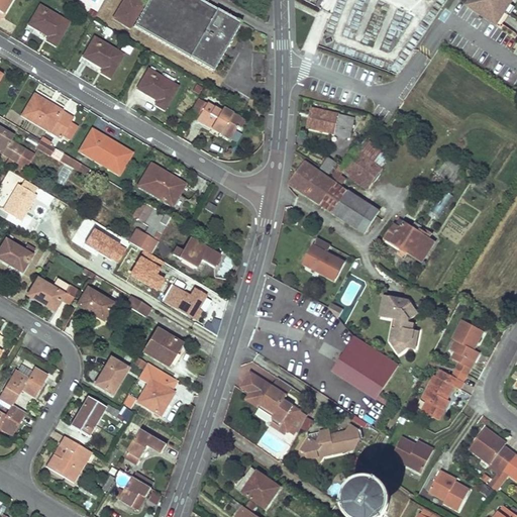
[(0,0),(0,11),(2,13),(9,0),(0,0)]
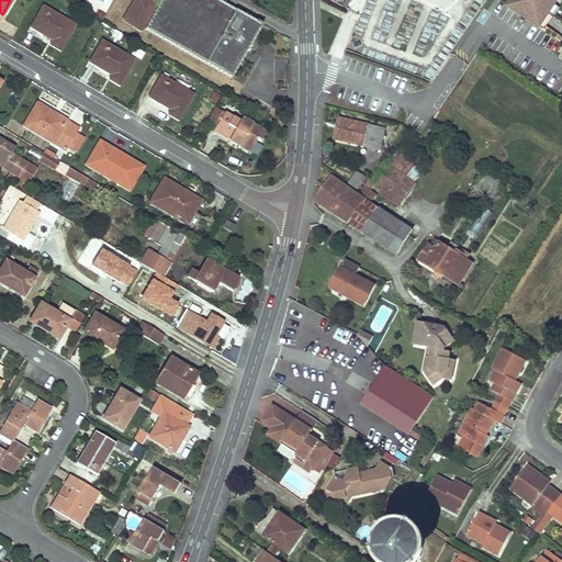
[(145,0),(133,0),(121,21),(138,31),(154,6),(145,0)]
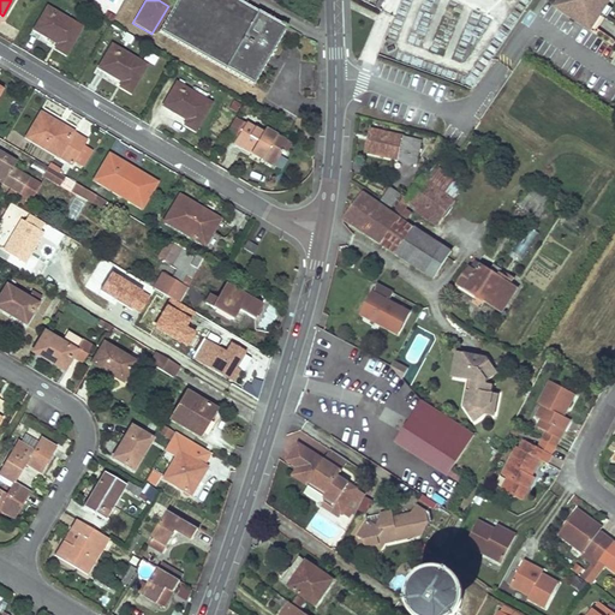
[(234,0),(173,0),(156,30),(251,85),(284,29),(234,0)]
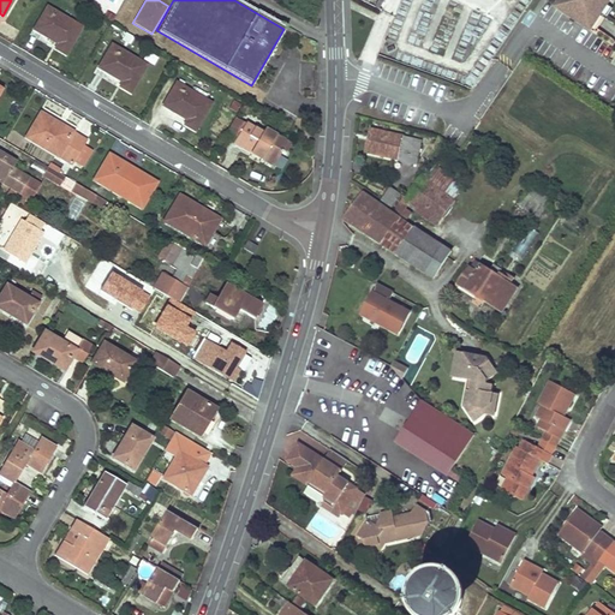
[(614,0),(563,0),(560,7),(590,28),(601,12),(604,16),(614,0)]
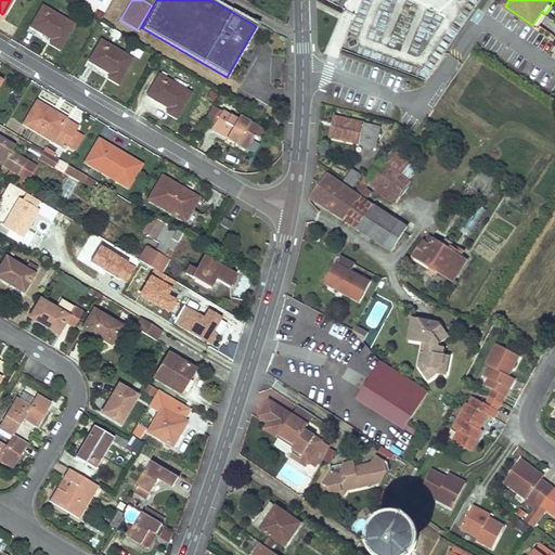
[(41,8),(29,27),(51,40),(49,46),(57,50),(72,26),(41,8)]
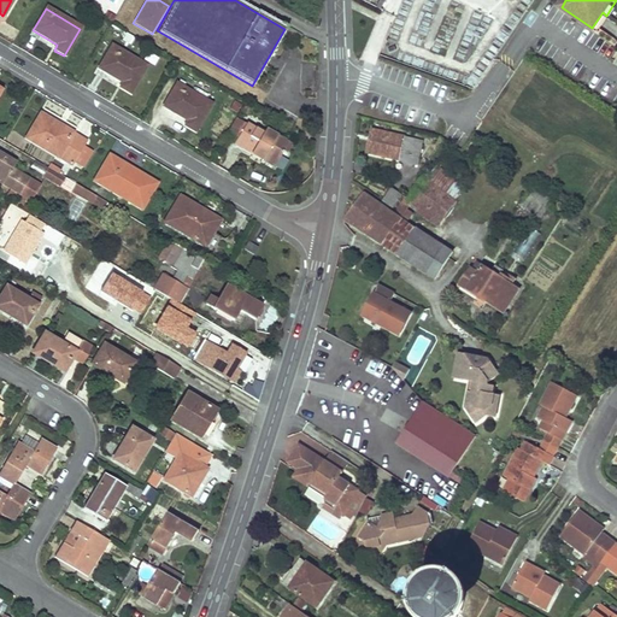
[(603,12),(592,28),(597,31),(601,23),(606,16),(603,12)]
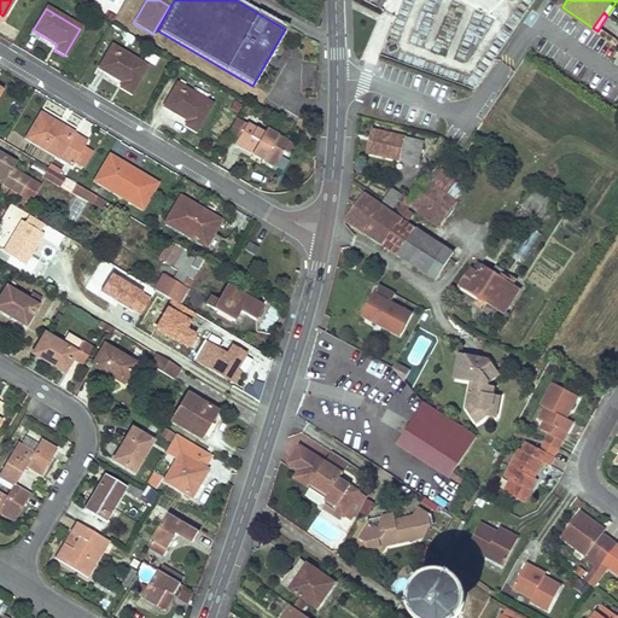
[(111,46),(98,69),(121,83),(118,87),(129,93),(146,66),(111,46)]
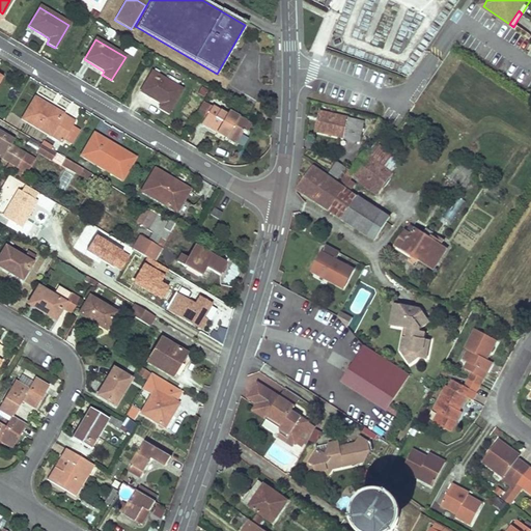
[(151,73),(140,92),(160,105),(158,108),(167,113),(180,90),(151,73)]
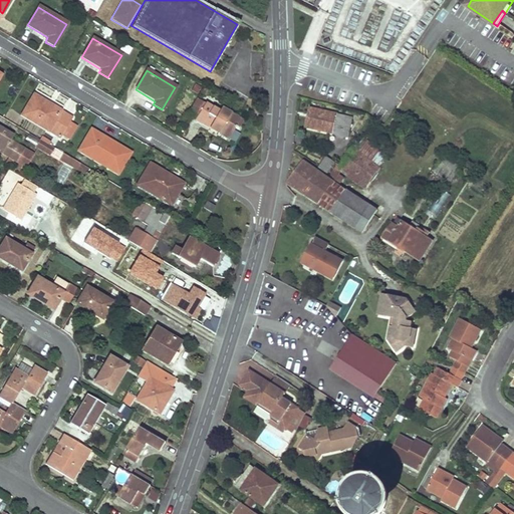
[(236,91),(230,100),(241,106),(246,97),(236,91)]
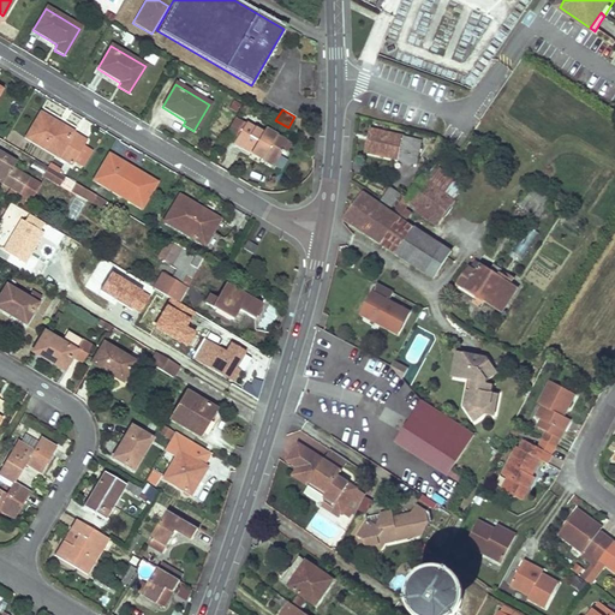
[(71,165),(73,162),(83,145),(85,141),(41,114),(28,138),(71,165)]
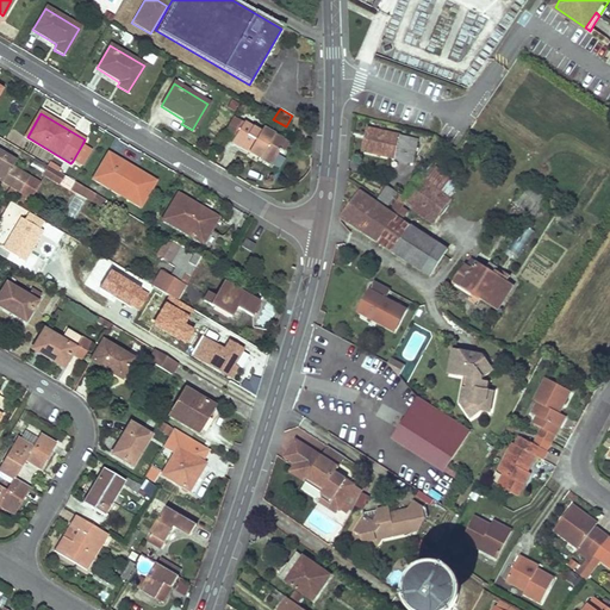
[(259,132),(231,117),(219,137),(269,166),(279,150),(275,149),(281,141),(261,129),(259,132)]
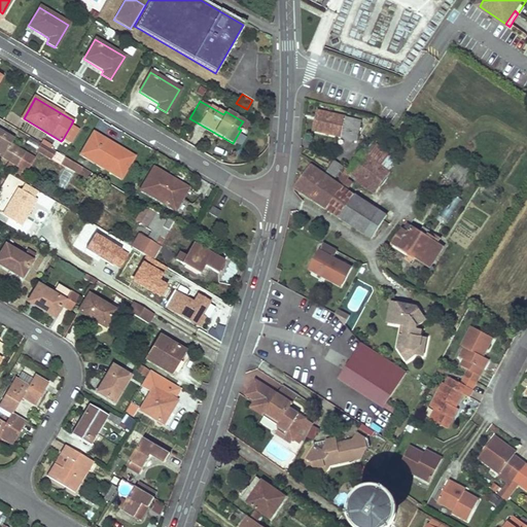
[(318,111),(314,132),(349,139),(354,119),(318,111)]
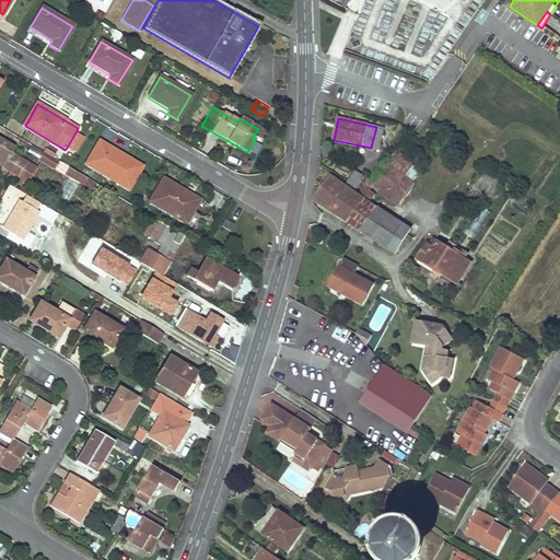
[(381,150),(385,128),(376,127),(371,148),(381,150)]
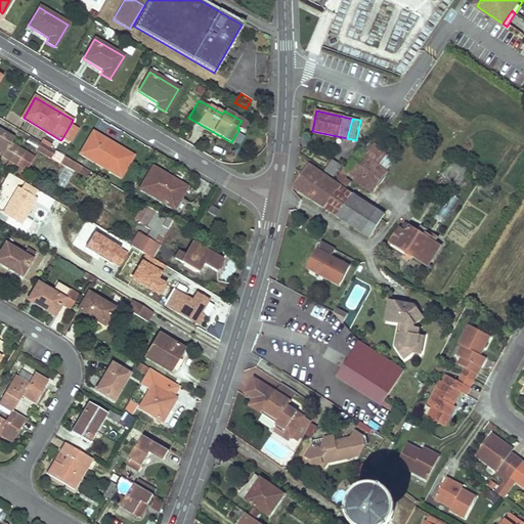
[(242,121),(236,128),(239,129),(242,131),(246,123),(242,121)]
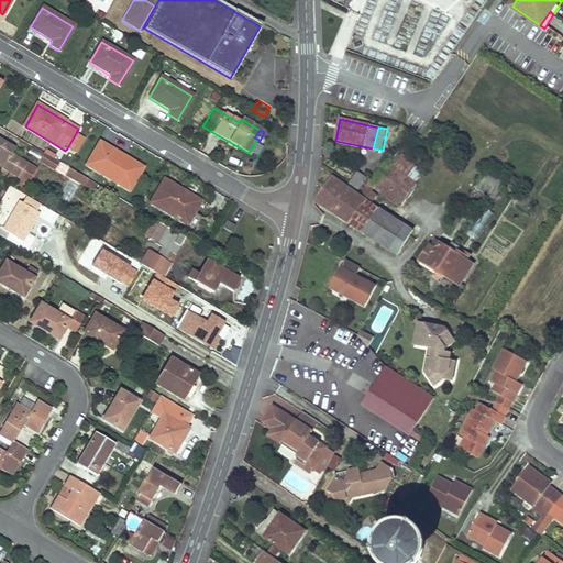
[(76,133),(67,148),(77,154),(86,140),(76,133)]
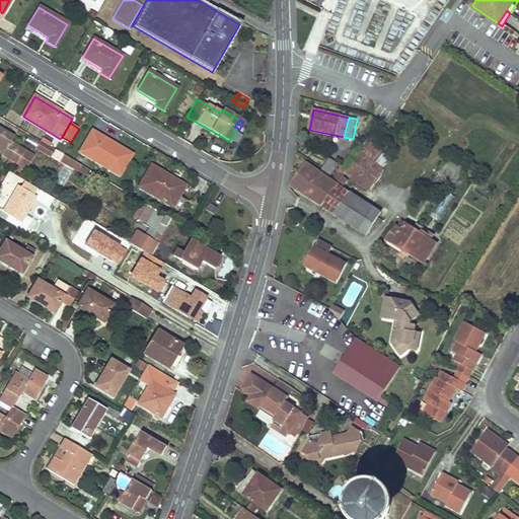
[(433,124),(427,132),(445,143),(450,135),(433,124)]
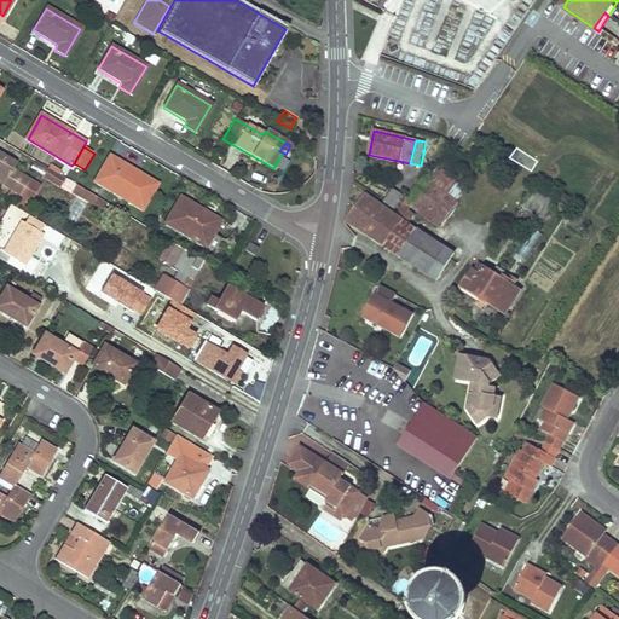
[(0,152),(0,180),(4,184),(3,186),(19,196),(29,179),(12,169),(16,163),(0,152)]
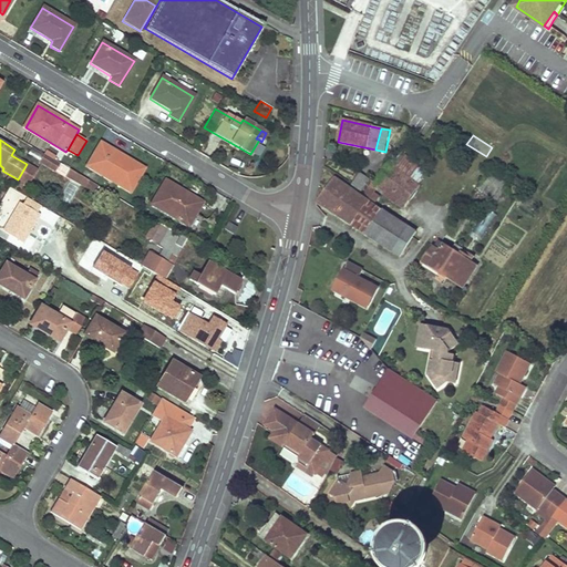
[(102,143),(88,166),(131,191),(144,168),(102,143)]
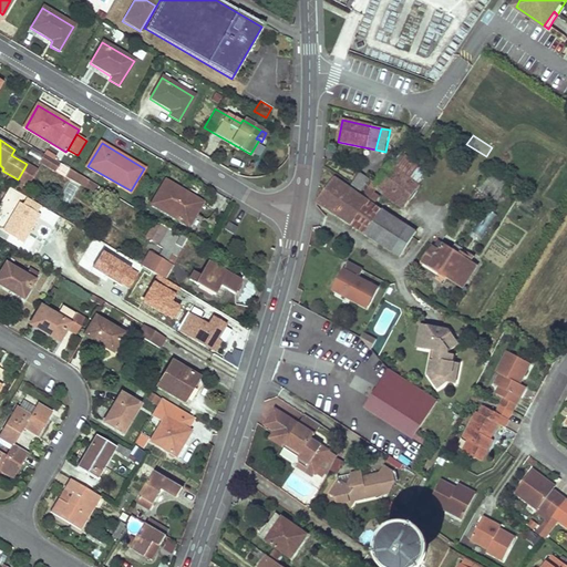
[(404,151),(393,166),(420,186),(428,167),(404,151)]
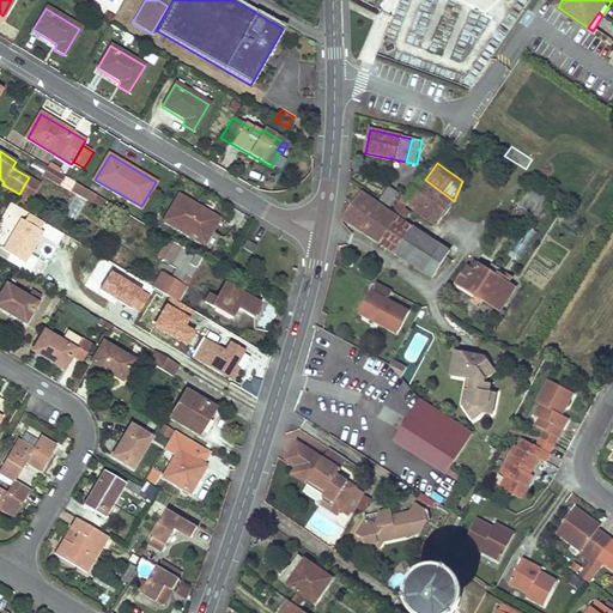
[(50,164),(48,167),(61,174),(62,171),(50,164)]
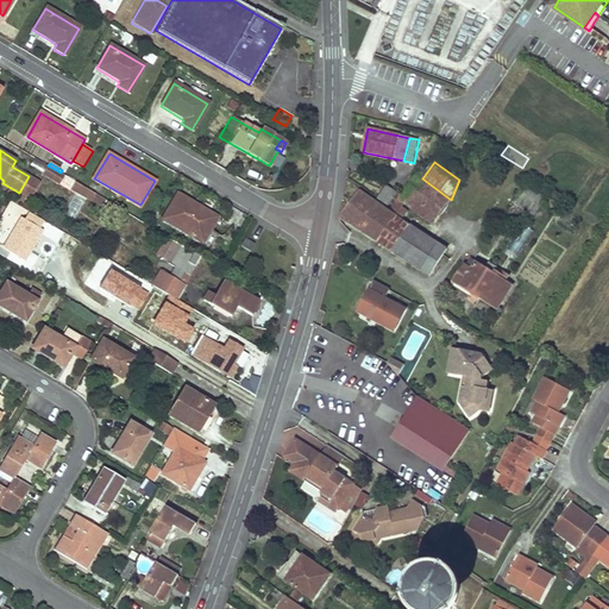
[(48,165),(43,174),(61,184),(66,176),(61,173),(48,165)]
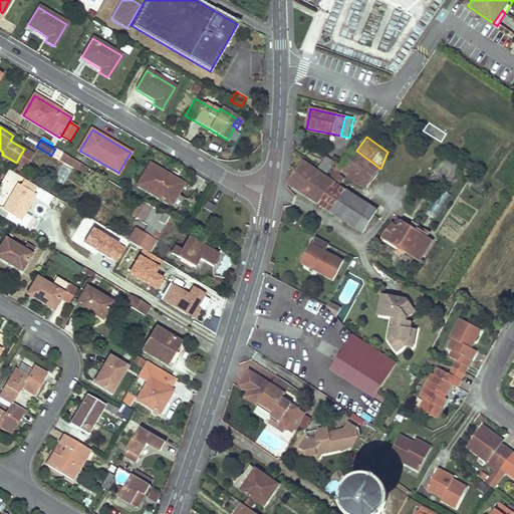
[(24,168),(32,154),(24,149),(16,163),(24,168)]
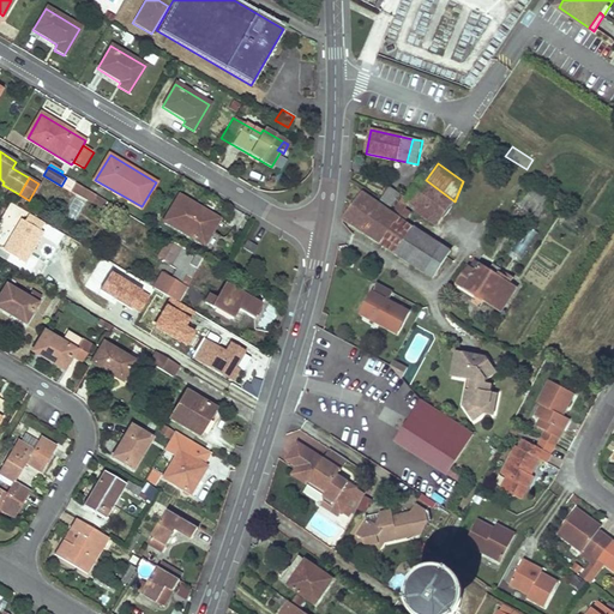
[(409,192),(392,215),(398,218),(408,205),(437,226),(455,202),(426,180),(425,179),(413,194),(409,192)]
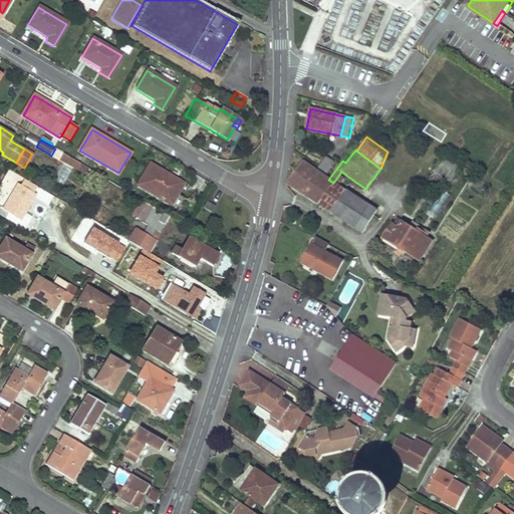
[(64,154),(60,159),(77,170),(81,164),(64,154)]
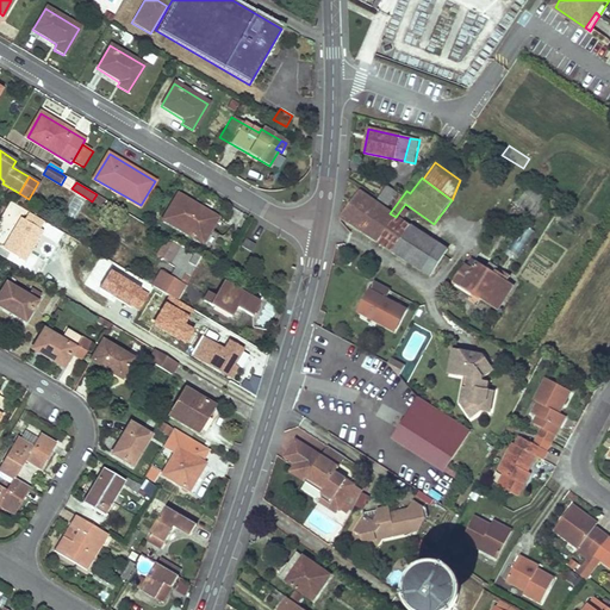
[(529,182),(522,192),(541,204),(548,195),(529,182)]
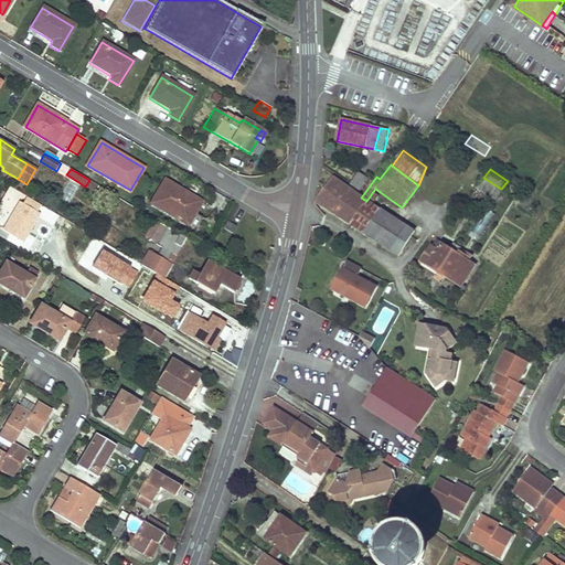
[(359,173),(350,185),(360,192),(369,180),(359,173)]
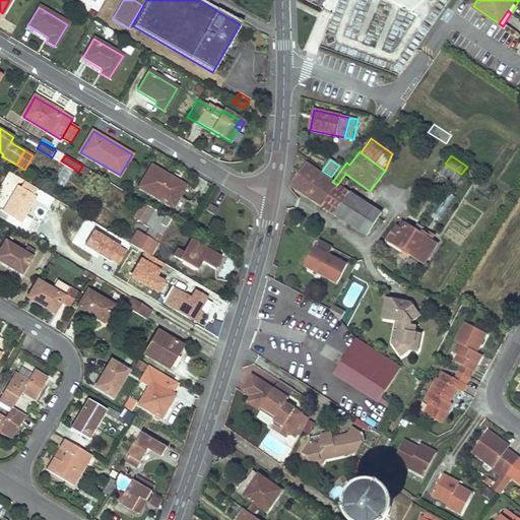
[(307,165),(290,185),(334,214),(349,193),(337,185),(332,182),(307,165)]
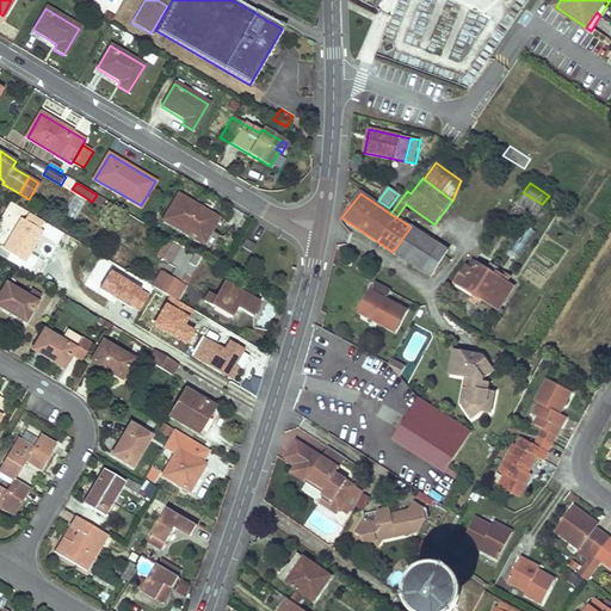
[(178,195),(164,220),(203,242),(217,218),(178,195)]
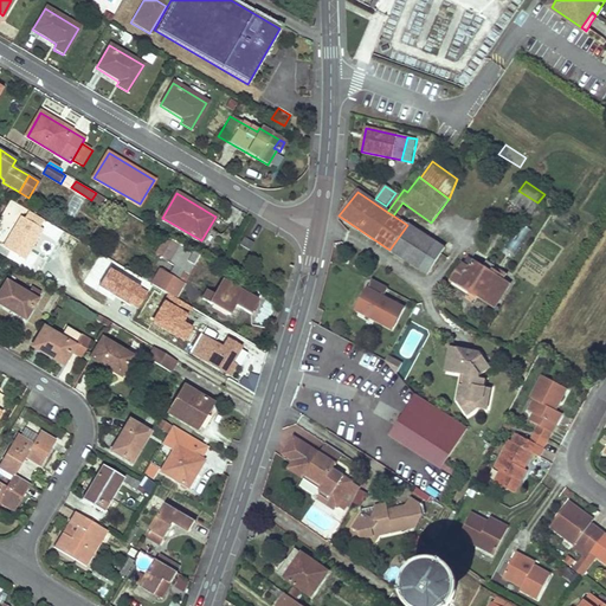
[(563,211),(559,218),(568,224),(573,218),(563,211)]
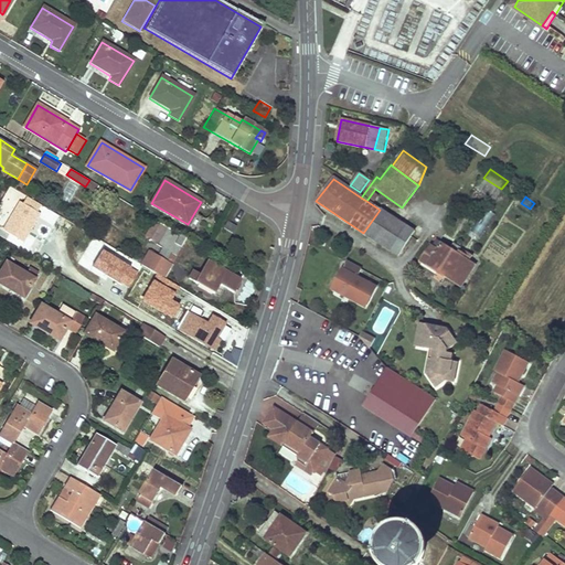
[(363,233),(362,234),(386,248),(403,224),(380,209),(380,210),(363,233)]
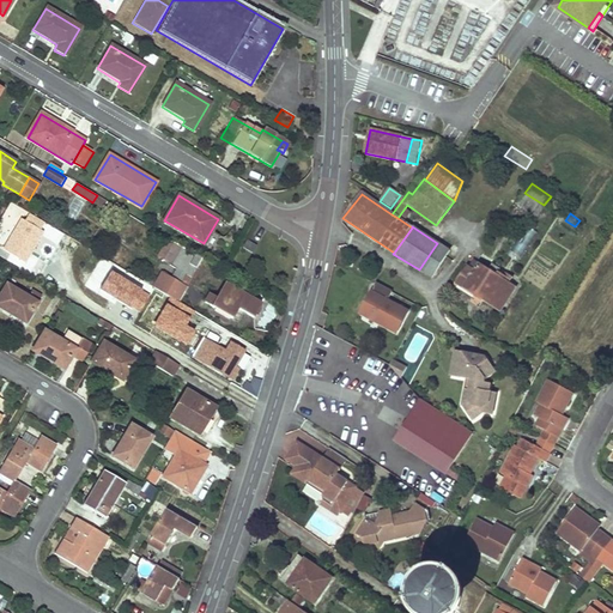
[(519,262),(538,234),(528,226),(508,255),(519,262)]
